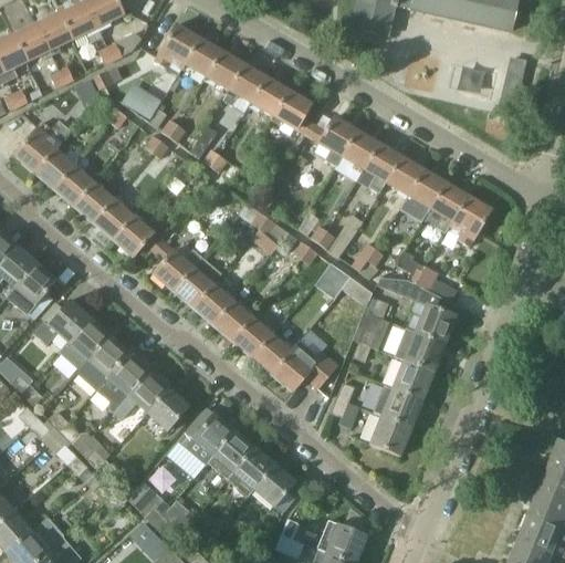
[(89,37),(101,30),(85,0),(75,0),(60,8),(75,38),(86,32),(89,37)]
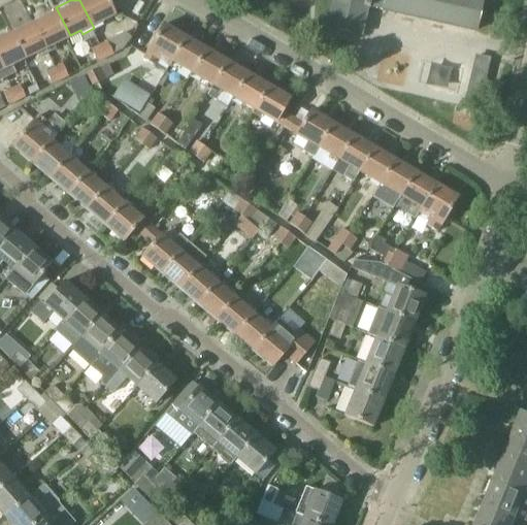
[(79,0),(94,28),(104,23),(102,20),(116,13),(108,0),(79,0)]
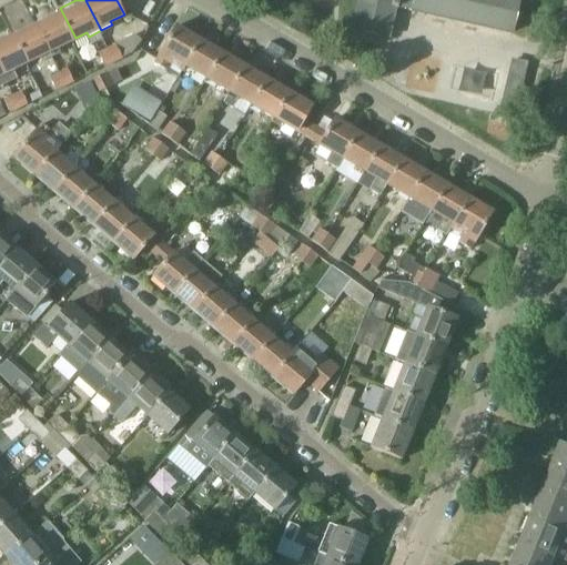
[(356,0),(352,26),(388,33),(395,6),(510,31),(517,0),(356,0)]
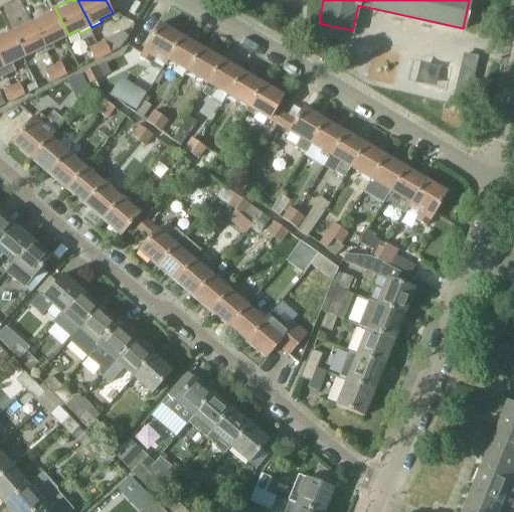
[(54,41),(68,34),(54,7),(50,9),(52,12),(34,20),(48,49),(56,45),(54,41)]
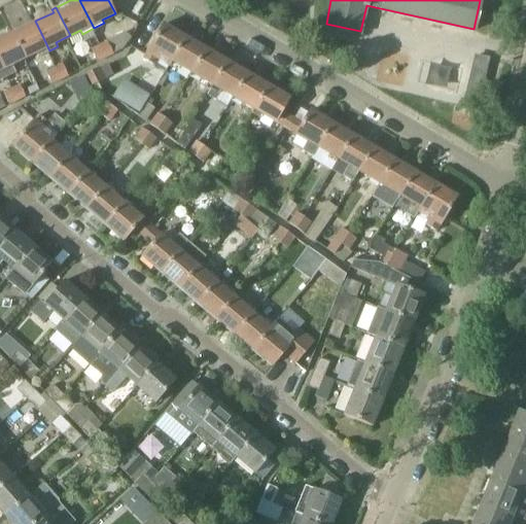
[(39,55),(49,50),(35,21),(13,32),(26,57),(37,51),(39,55)]
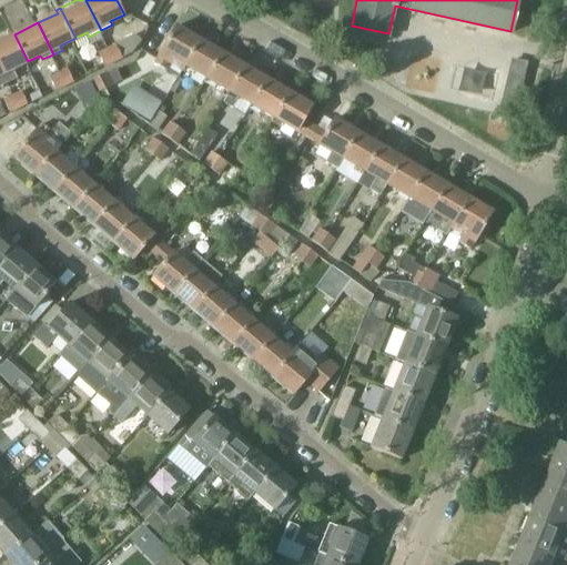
[(183,64),(199,38),(175,24),(154,62),(164,68),(168,62),(180,70),(183,64)]
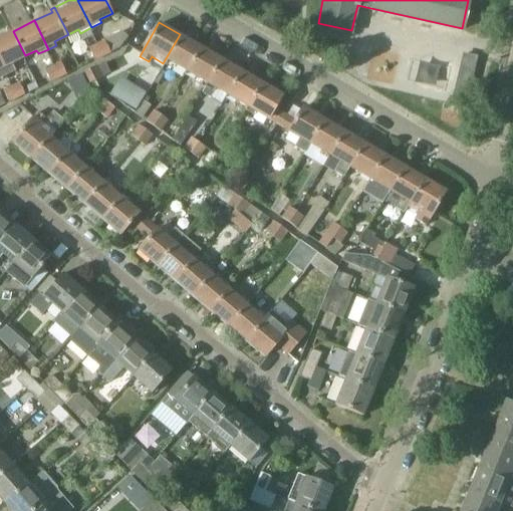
[(12,61),(25,55),(13,31),(0,36),(0,58),(5,69),(13,65),(12,61)]
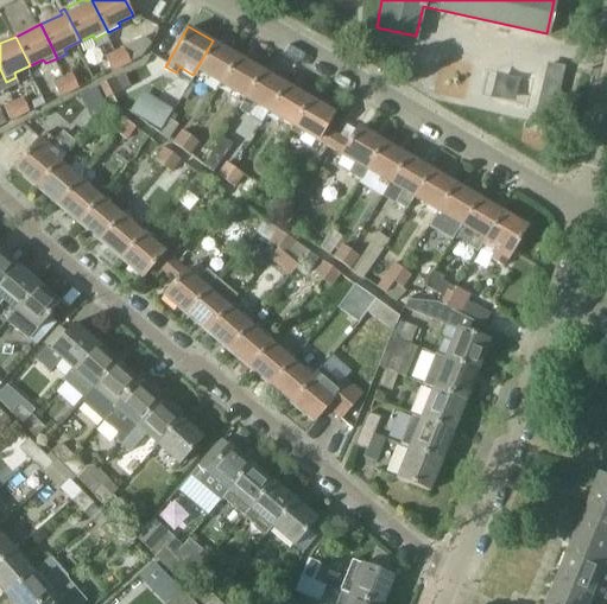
[(236,55),(213,40),(196,69),(220,83),(236,55)]
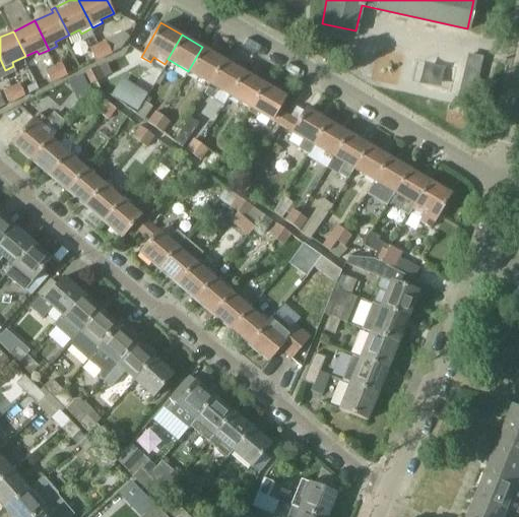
[(99,42),(105,56),(113,52),(107,38),(99,42)]
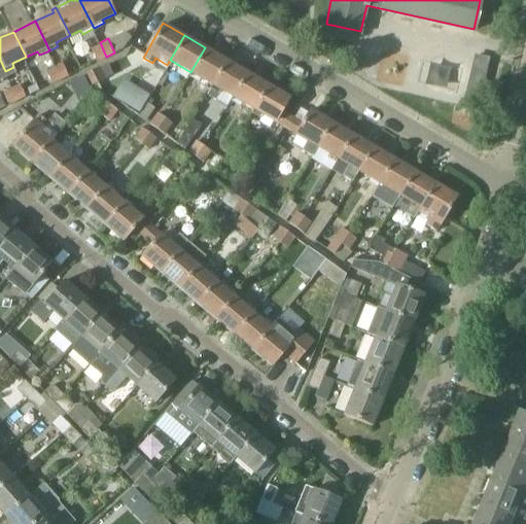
[(98,61),(106,57),(100,42),(92,46),(98,61)]
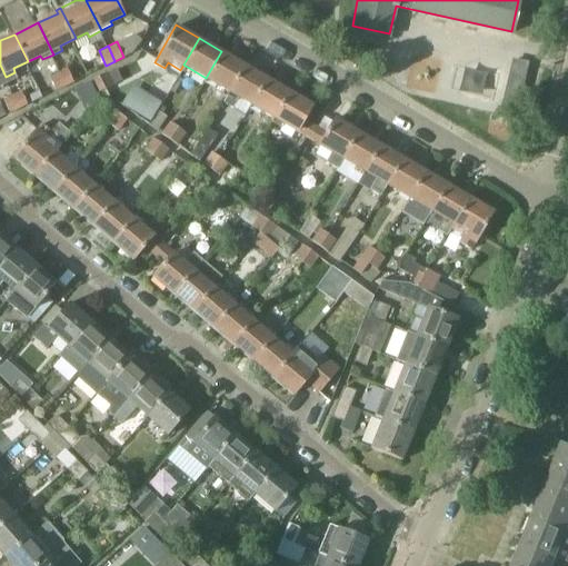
[(243,65),(221,51),(206,78),(228,91),(243,65)]
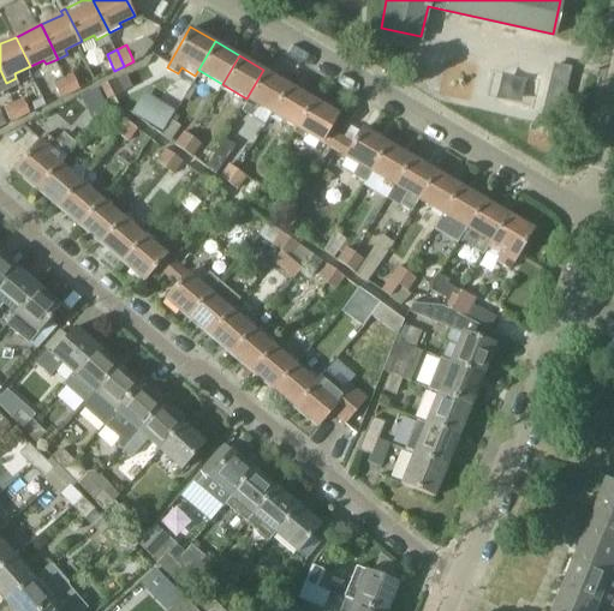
[(560,118),(566,91),(572,65),(555,60),(542,114),(560,118)]
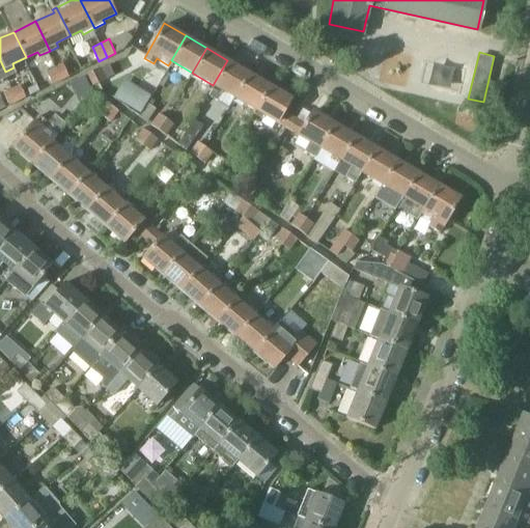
[(249,73),(227,60),(213,85),(214,85),(210,93),(219,99),(223,90),(234,98),(249,73)]
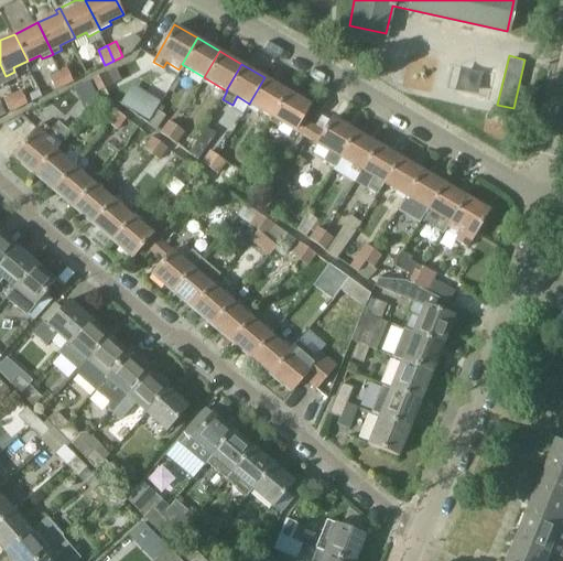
[(58,69),(65,84),(74,79),(67,66),(58,69)]
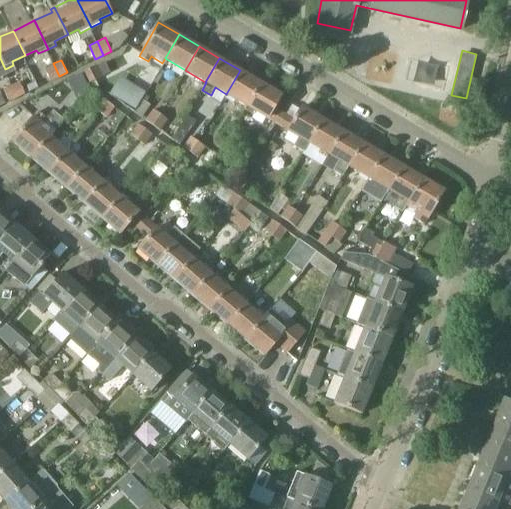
[(51,80),(59,76),(53,63),(45,67),(51,80)]
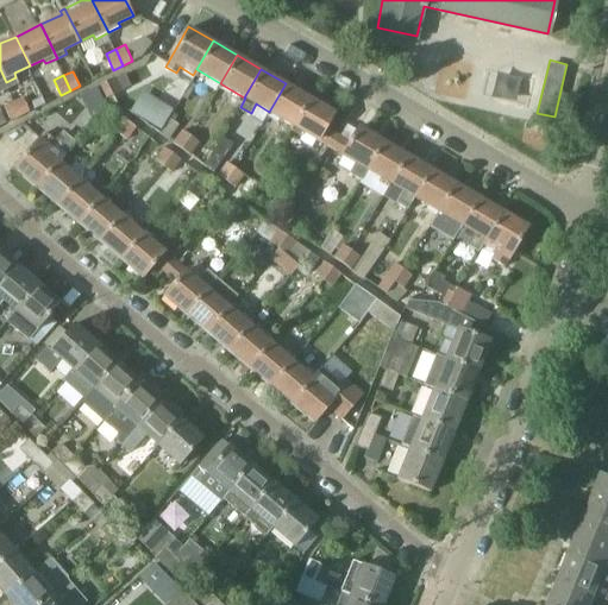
[(123,89),(116,75),(107,80),(114,94),(123,89)]
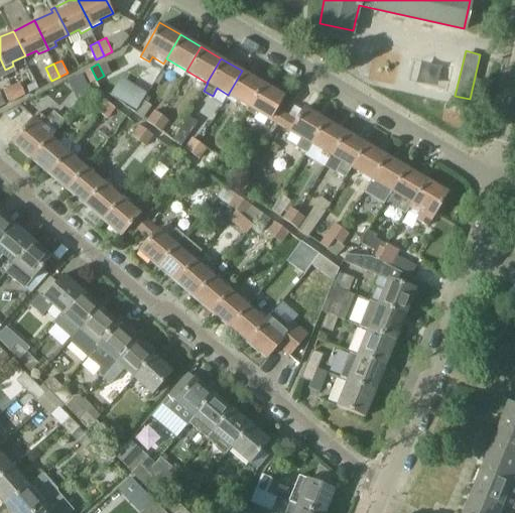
[(91,68),(83,71),(89,83),(97,80),(91,68)]
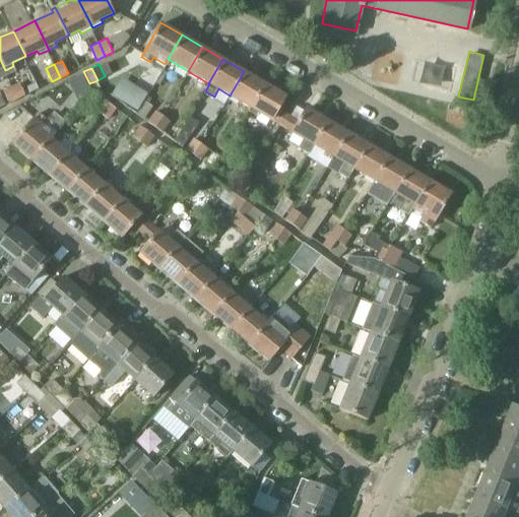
[(264,83),(244,71),(230,95),(250,108),(264,83)]
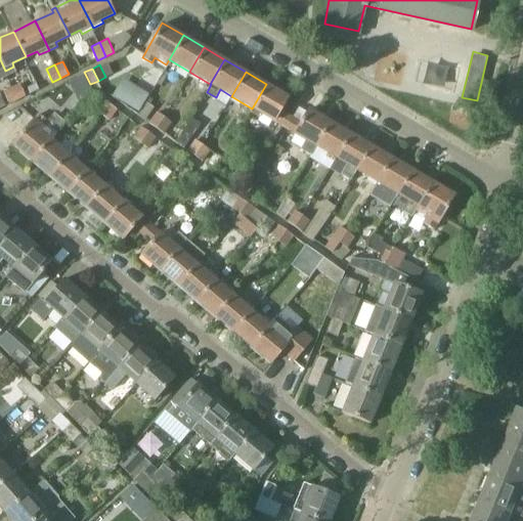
[(12,85),(18,97),(27,93),(22,81),(12,85)]
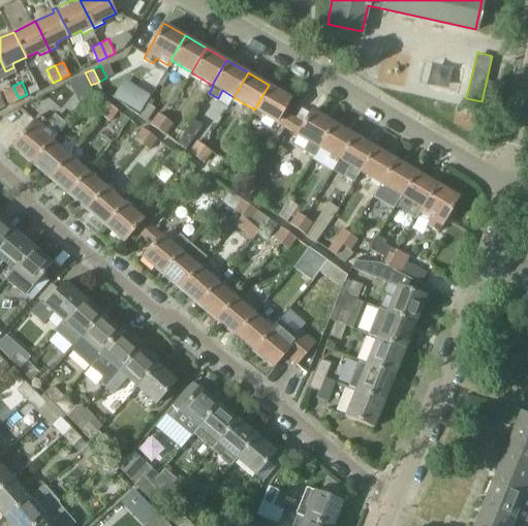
[(290,97),(269,85),(254,110),(285,127),(291,115),(282,110),(290,97)]
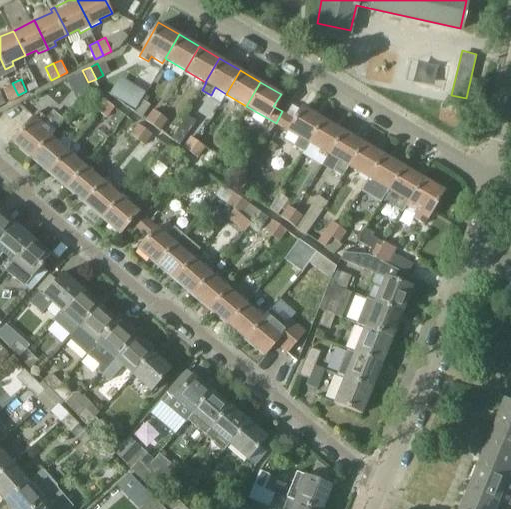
[(11,98),(18,95),(12,83),(5,87),(11,98)]
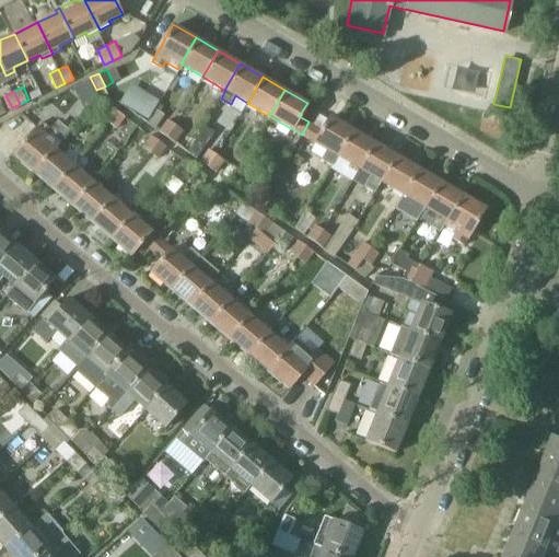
[(99,95),(85,111),(95,117),(107,102),(99,95)]
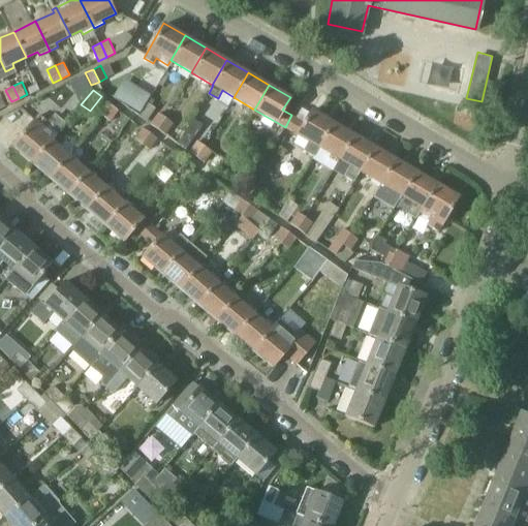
[(96,109),(103,114),(112,103),(103,97),(96,109)]
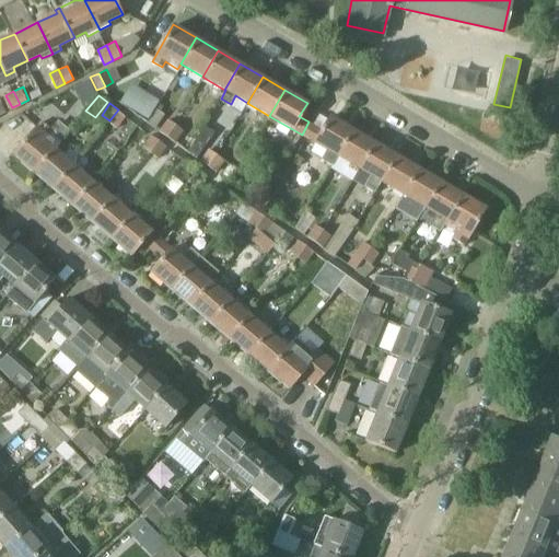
[(118,127),(126,115),(118,109),(109,120),(118,127)]
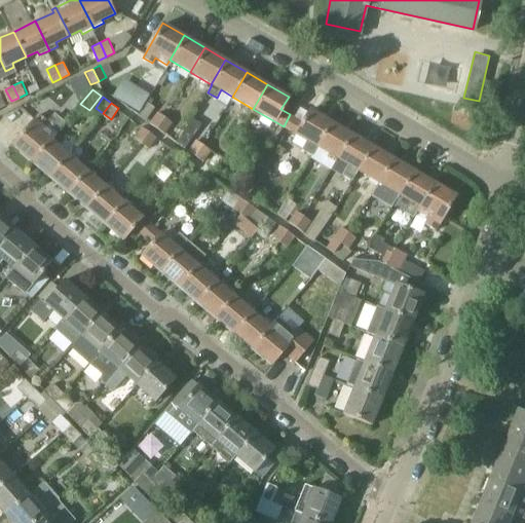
[(312,153),(316,146),(331,120),(309,108),(301,121),(294,117),(288,128),(307,140),(302,148),(312,153)]
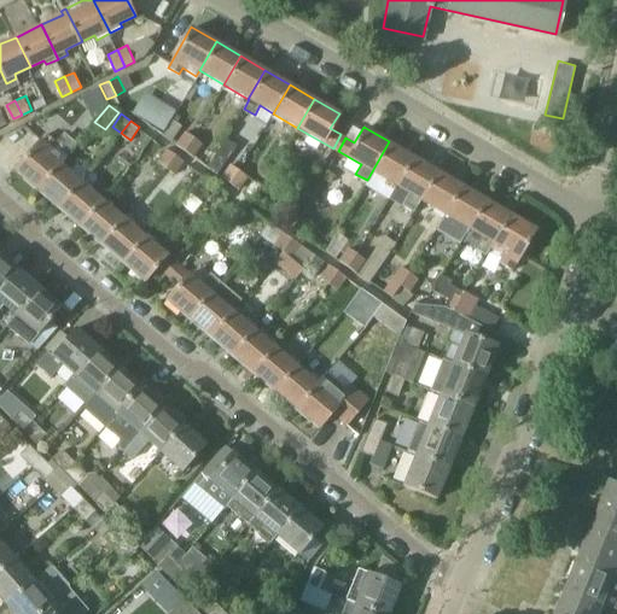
[(185,148),(195,136),(185,129),(176,142),(185,148)]
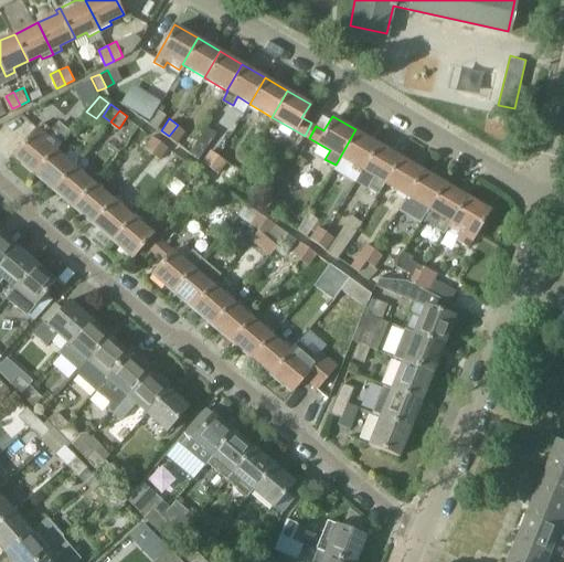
[(17,152),(34,169),(54,146),(59,141),(61,138),(68,129),(56,119),(50,127),(42,120),(17,152)]
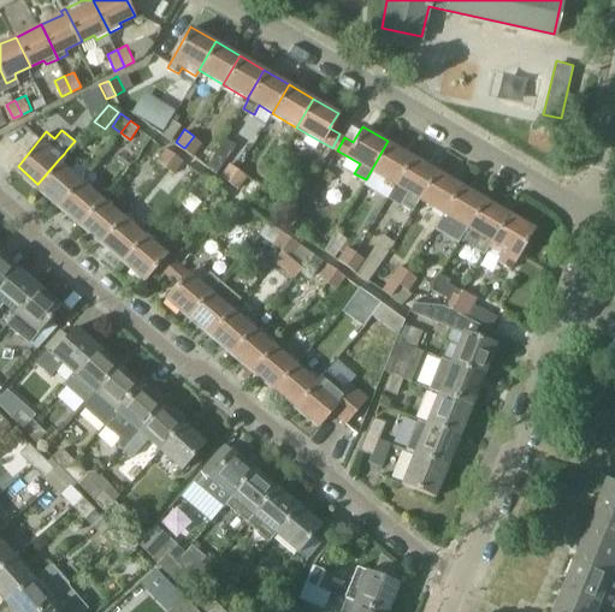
[(202,142),(194,136),(184,148),(194,154),(202,142)]
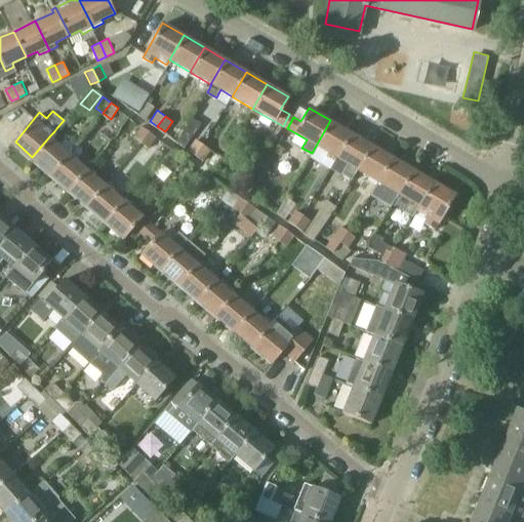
[(185,146),(200,125),(191,118),(176,139),(185,146)]
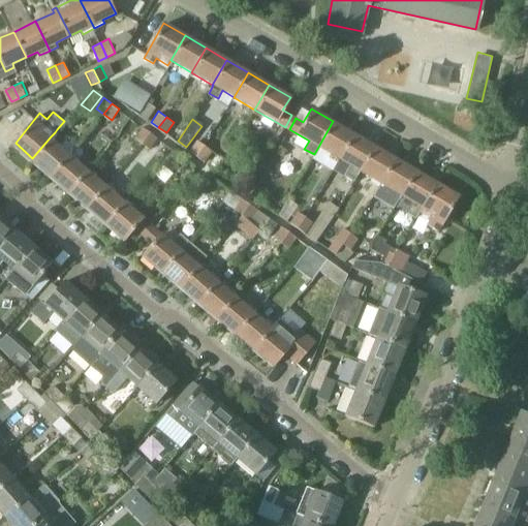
[(318,147),(339,158),(353,133),(333,121),(318,147)]
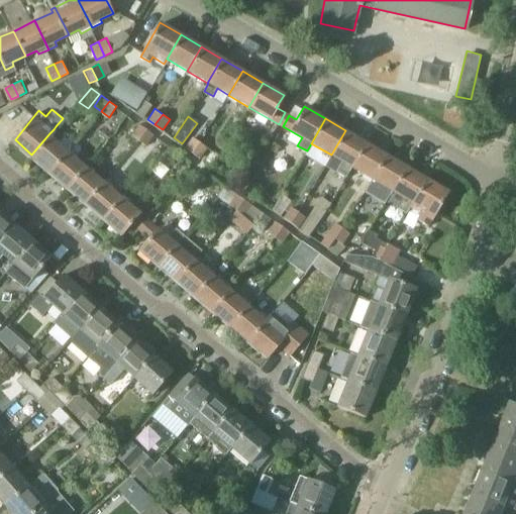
[(131,133),(139,139),(147,127),(139,122),(131,133)]
